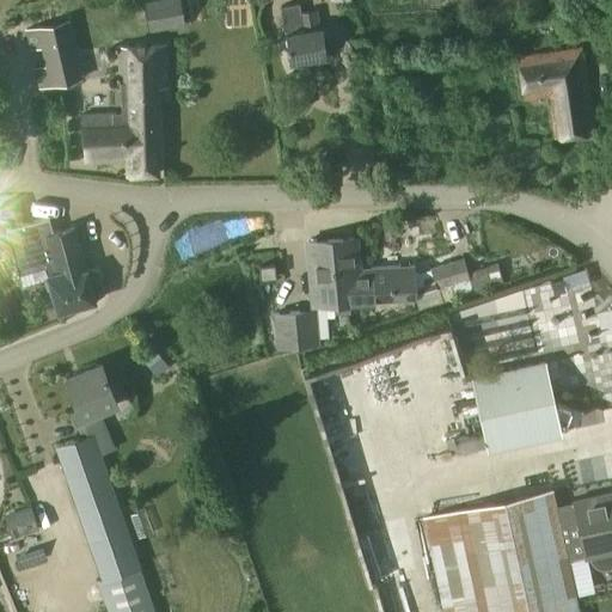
[(152,0),(142,2),(148,34),(185,26),(179,0),(152,0)]
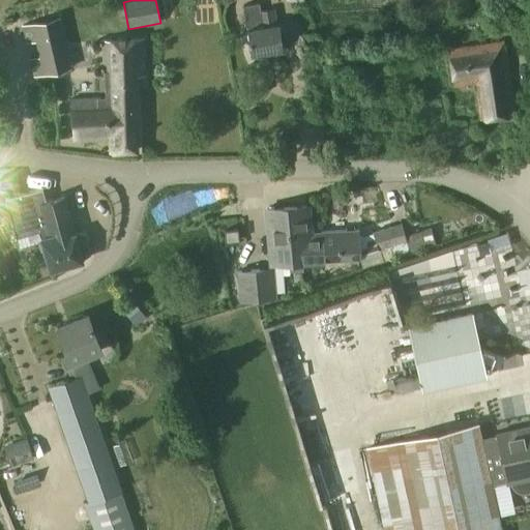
[(243,5),(251,54),(254,54),(255,58),(267,56),(266,52),(283,50),(278,24),(276,24),(273,8),(260,10),(259,3),(243,5)]
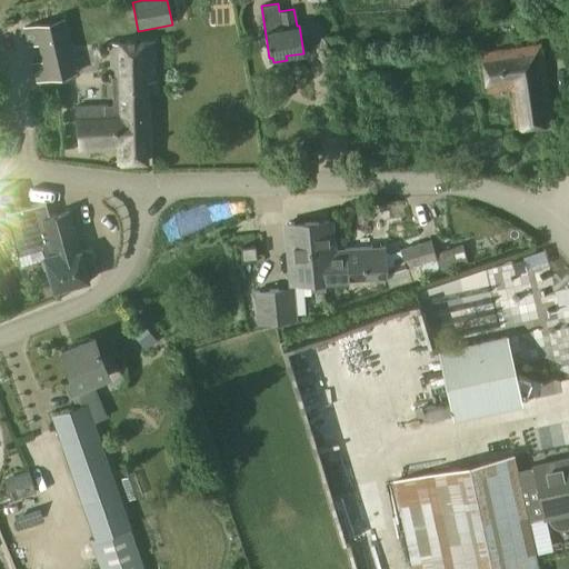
[(553,30),(551,16),(543,17),(545,31),(553,30)]
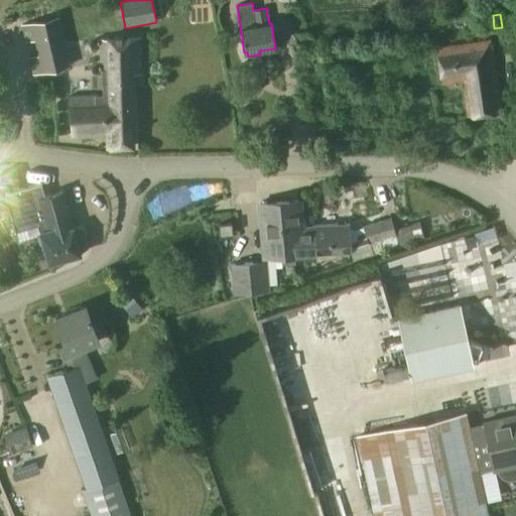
[(71,96),(73,139),(107,137),(108,148),(133,146),(131,74),(142,74),(140,36),(99,38),(103,94),(71,96)]
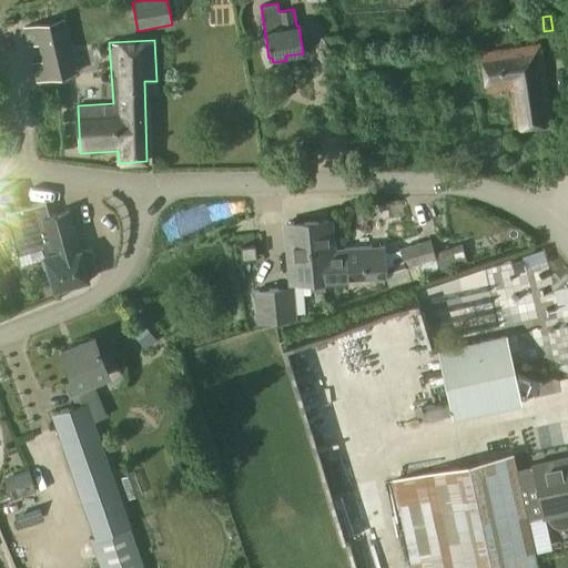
[(540,43),(480,52),(486,92),(509,88),(515,129),(553,122),(540,43)]
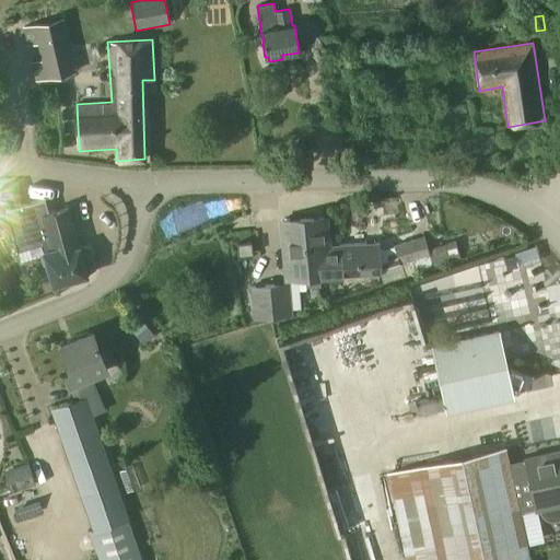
[(59,55),(32,61),(36,80),(63,74),(59,55)]
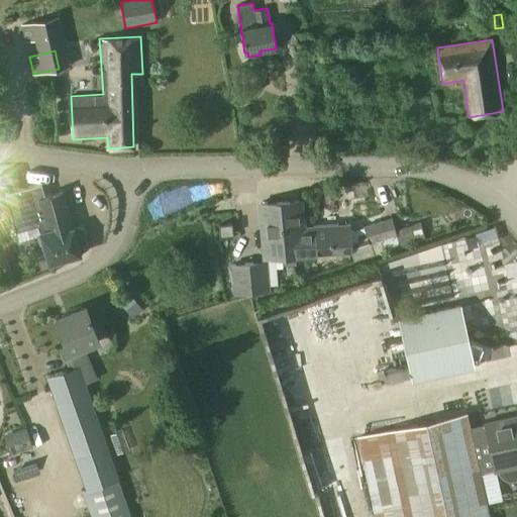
[(38,225),(48,264),(81,254),(80,252),(88,247),(83,228),(73,227),(63,191),(45,196),(41,184),(42,184),(41,183),(5,193),(5,194),(6,194),(16,231),(38,225)]
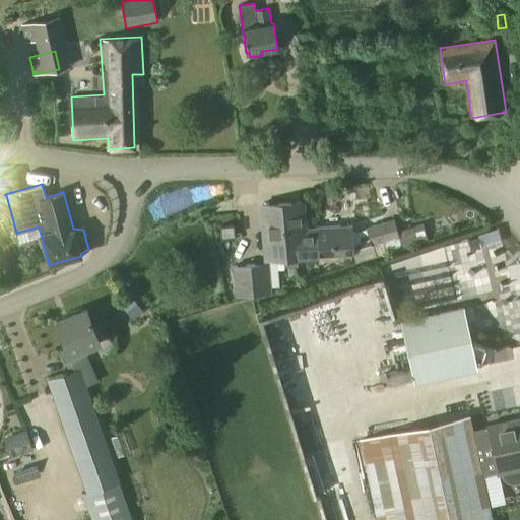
[(305,229),(304,221),(302,202),(261,204),(266,257),(300,256),(298,229),(305,229)]
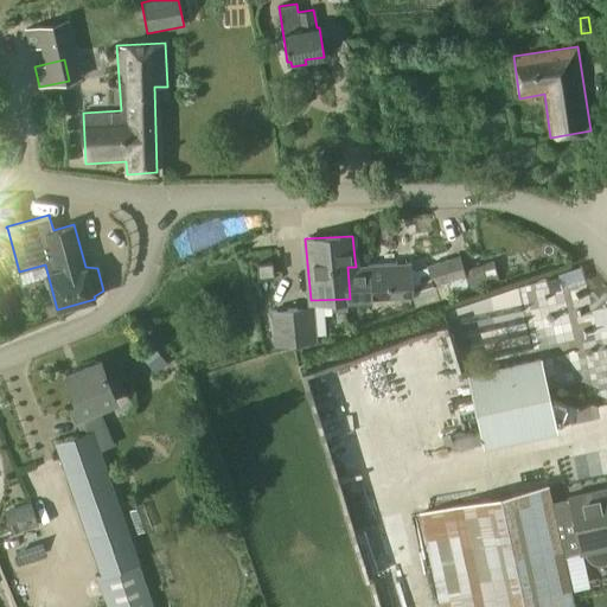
[(273,262),(257,263),(257,276),(274,275),(273,262)]
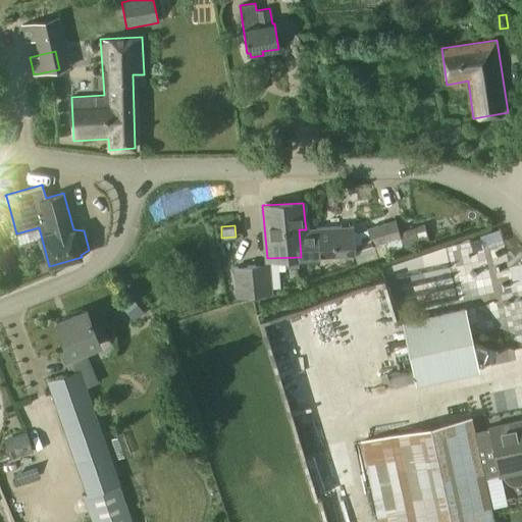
[(299,229),(301,257),(355,256),(353,226),(306,229),(299,229)]
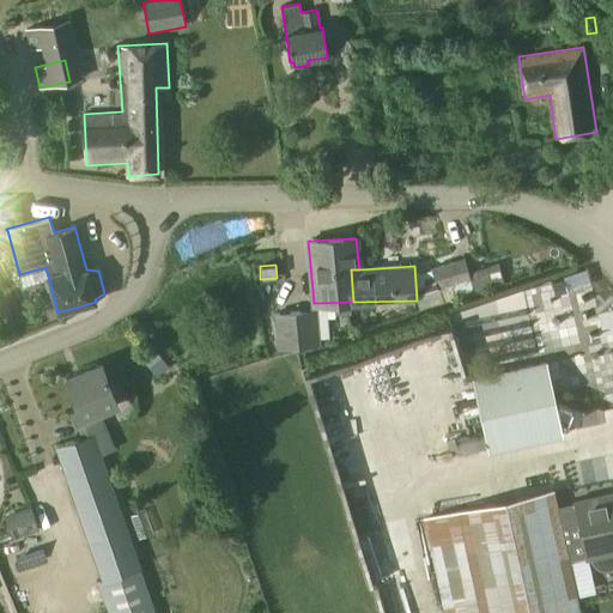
[(545,286),(450,307),(460,349),(483,343),(479,323),(514,316),(511,303),(566,291),(563,279),(544,284),(545,286)]
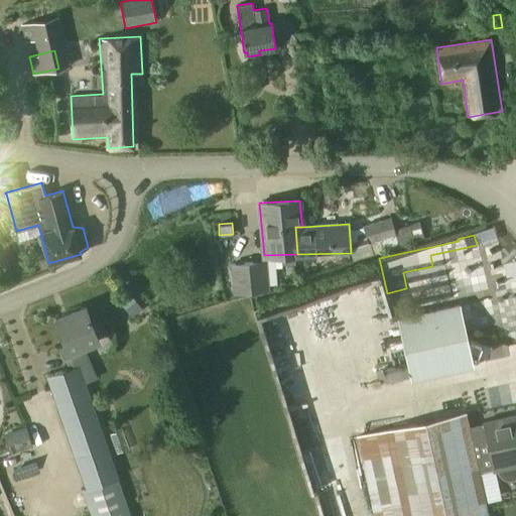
[(267,260),(230,263),(233,293),(269,290),(267,260)]
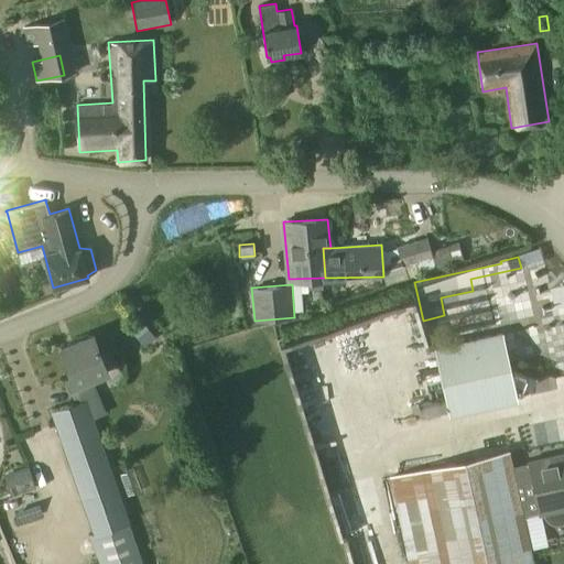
[(501,333),(435,348),(449,414),(517,400),(501,333)]
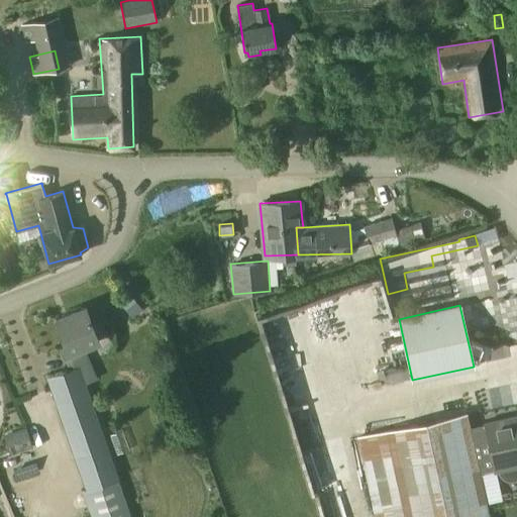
[(85,306),(57,318),(65,338),(60,340),(65,355),(99,341),(85,306)]
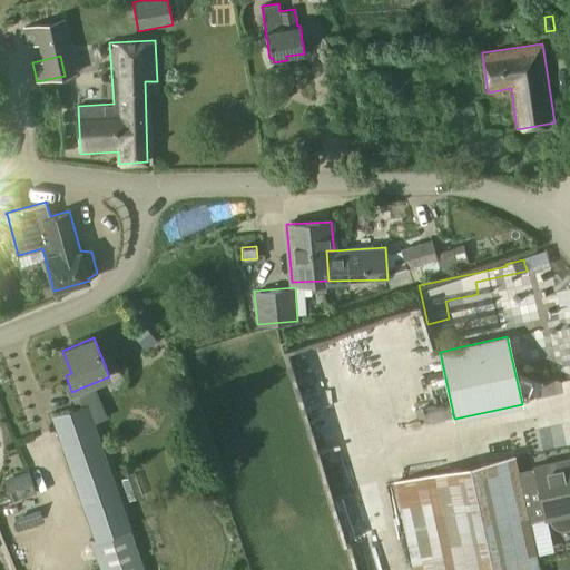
[(145,569),(87,403),(52,415),(96,540),(91,541),(100,569),(145,569)]
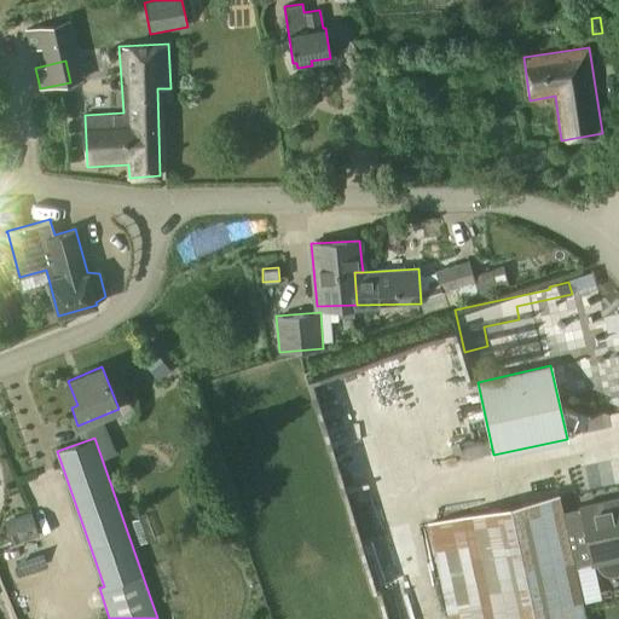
[(559,495),(428,524),(449,618),(585,618),(570,549),(588,544),(593,563),(618,556),(618,497),(562,510),(559,495)]
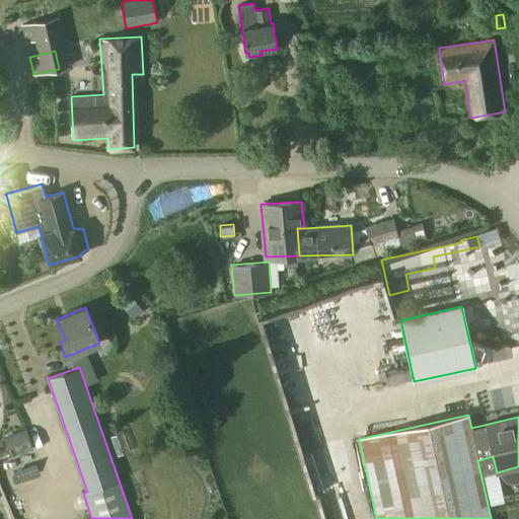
[(26,429),(0,437),(0,459),(32,448),(26,429)]
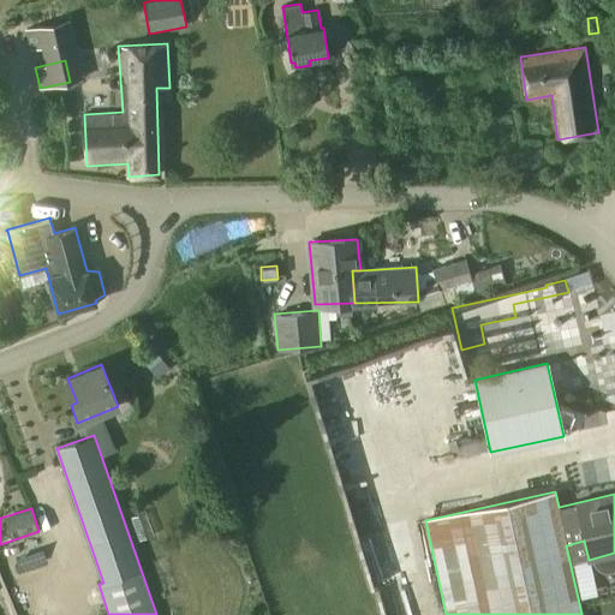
[(358,548),(371,583),(401,572),(389,537),(358,548)]
